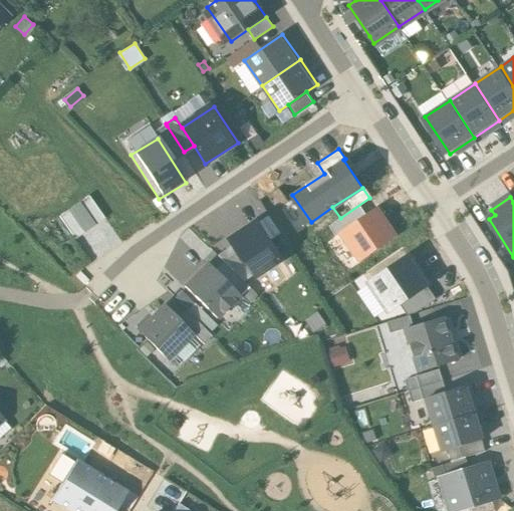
[(101,220),(87,199),(59,218),(73,239),(101,220)]
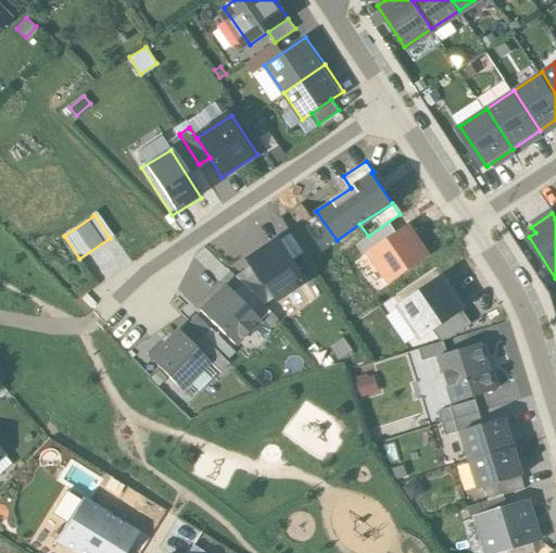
[(430,253),(408,224),(370,252),(391,281),(430,253)]
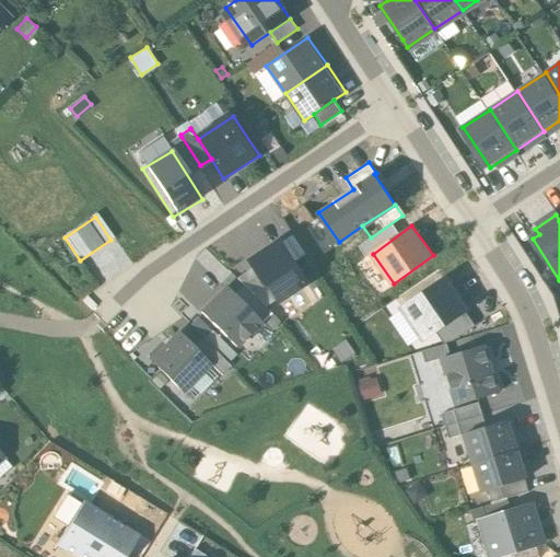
[(283,231),(249,254),(279,298),(313,275),(283,231)]
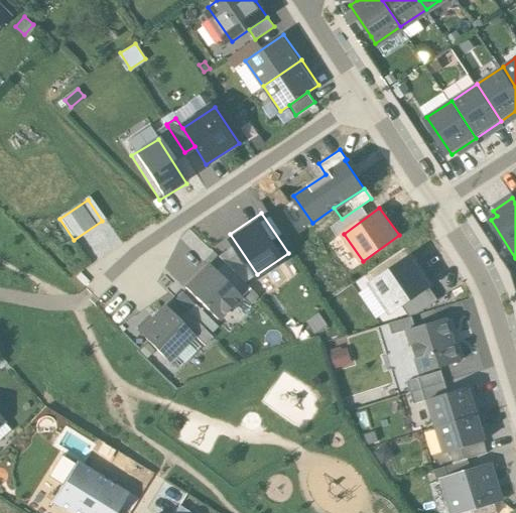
[(434,277),(413,249),(380,274),(400,301),(405,299),(426,282),(434,277)]
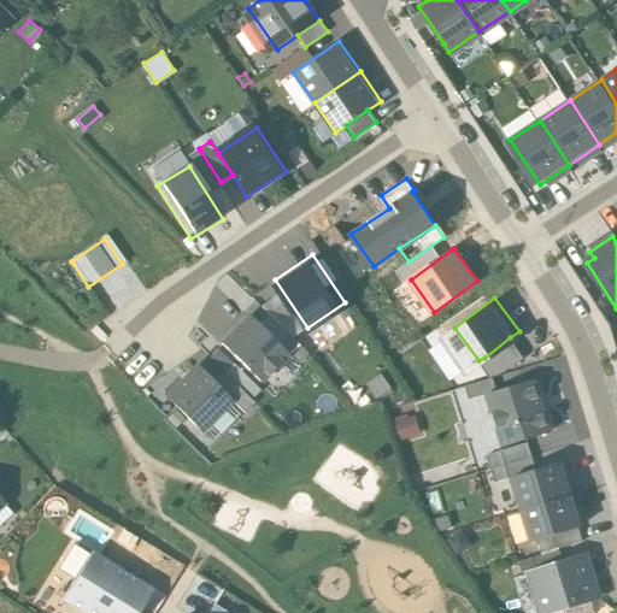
[(236,359),(262,383),(289,354),(269,334),(248,313),(219,342),(221,343),(236,359)]
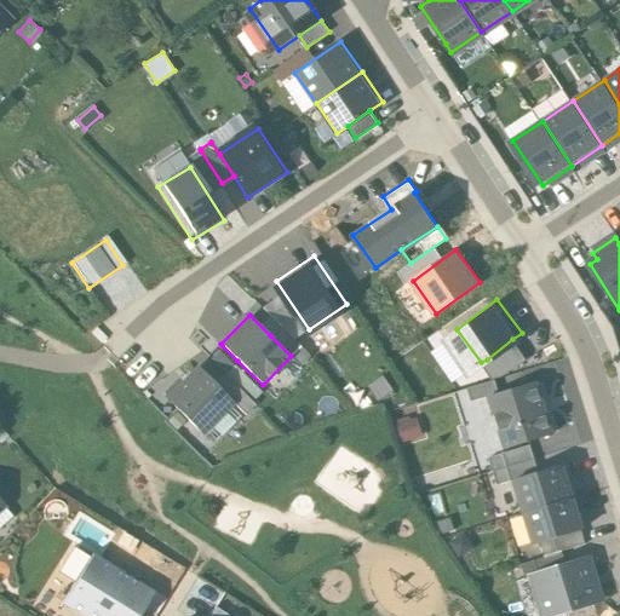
[(280,324),(270,335),(291,356),(300,364),(310,355),(280,324)]
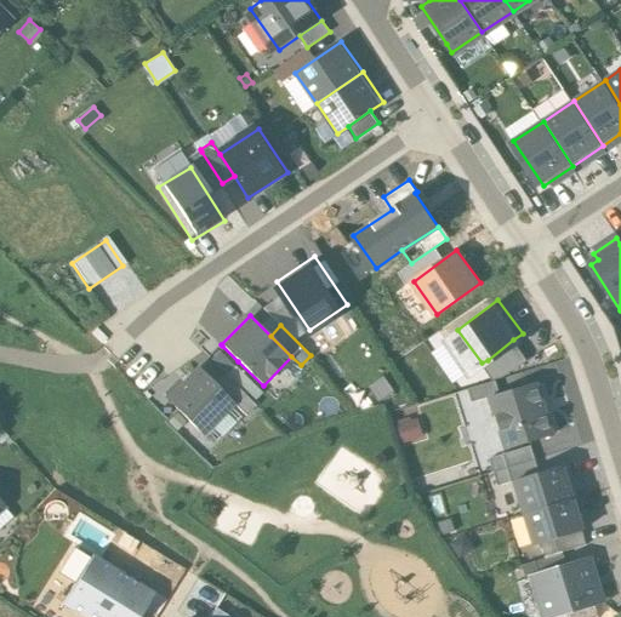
[(524,353),(513,340),(488,360),(497,373),(524,353)]
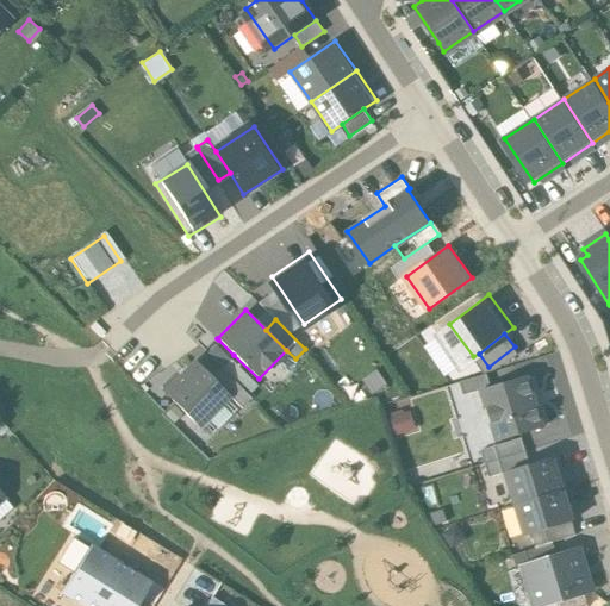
[(234,355),(218,339),(209,350),(223,366),(234,355)]
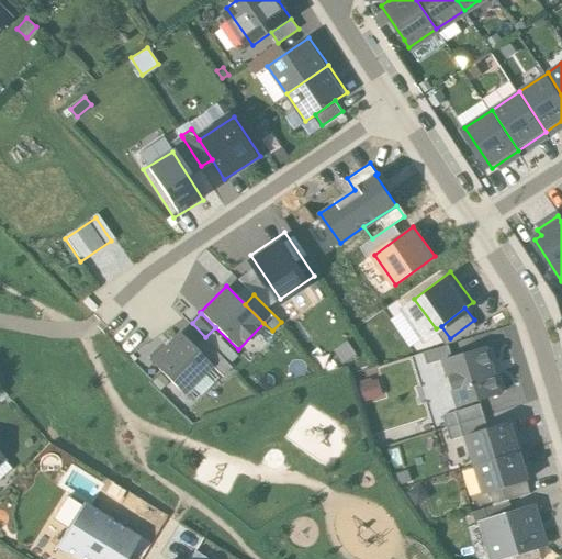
[(178,332),(148,361),(184,395),(213,367),(194,348),(178,332)]
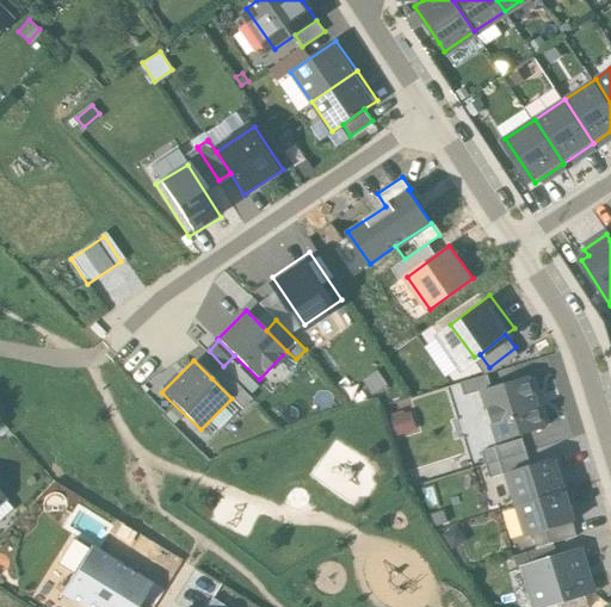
[(221,369),(211,378),(232,398),(241,408),(251,398),(221,369)]
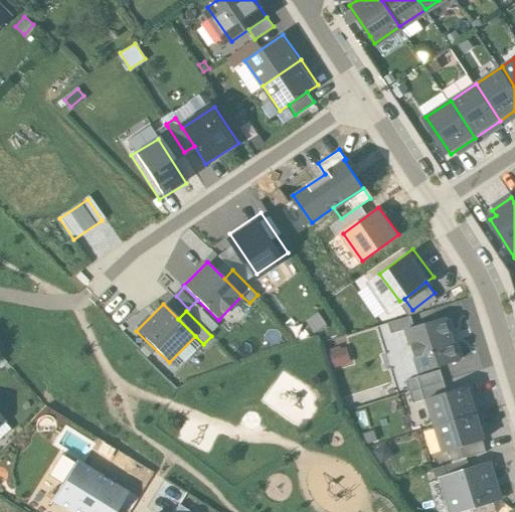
[(404,329),(414,326),(411,314),(388,321),(392,333),(404,329)]
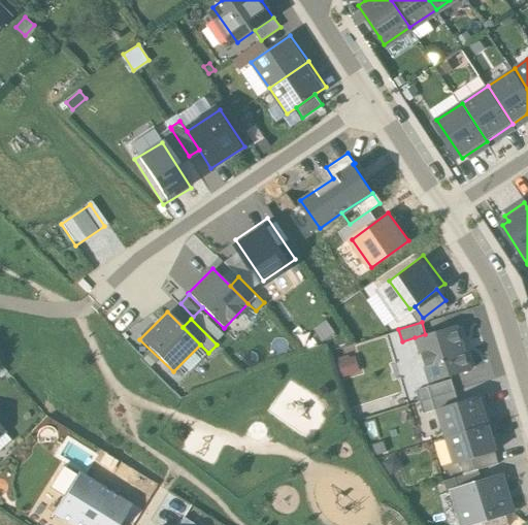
[(425,334),(415,337),(428,380),(475,365),(462,322),(425,334)]
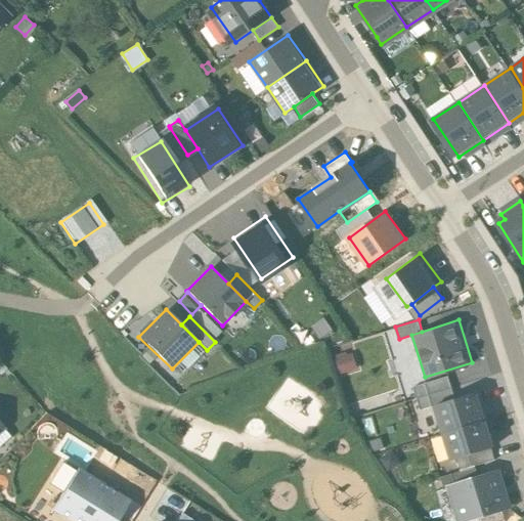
[(359,365),(354,347),(337,352),(342,371),(359,365)]
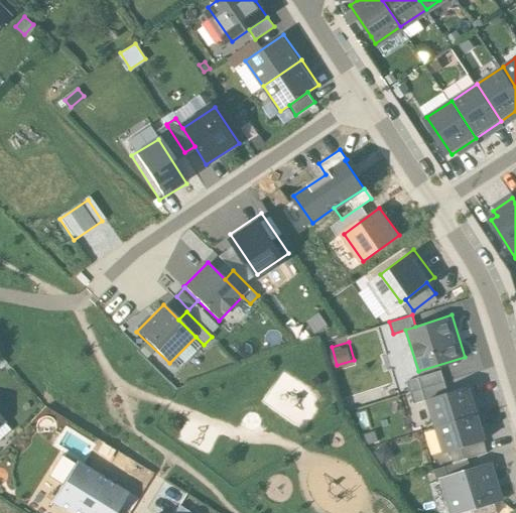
[(409,391),(443,381),(439,369),(406,380),(409,391)]
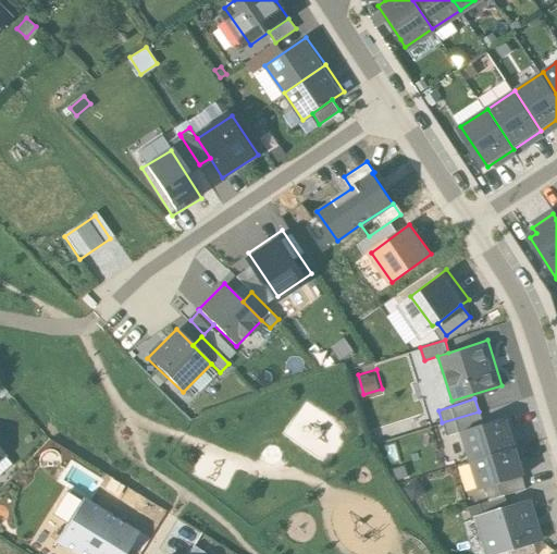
[(461,430),(483,423),(479,411),(442,422),(446,435),(461,430)]
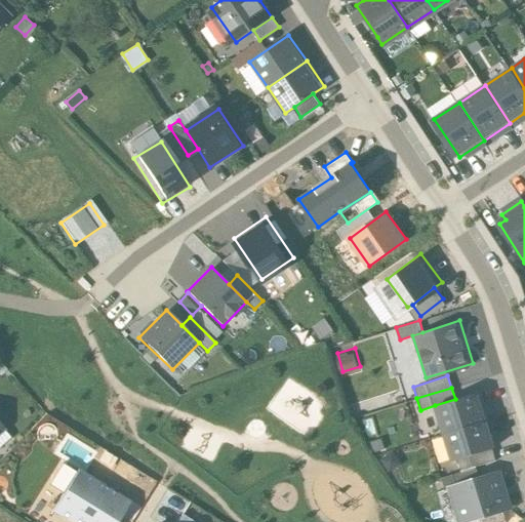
[(455,399),(435,405),(443,433),(484,419),(476,393),(455,399)]
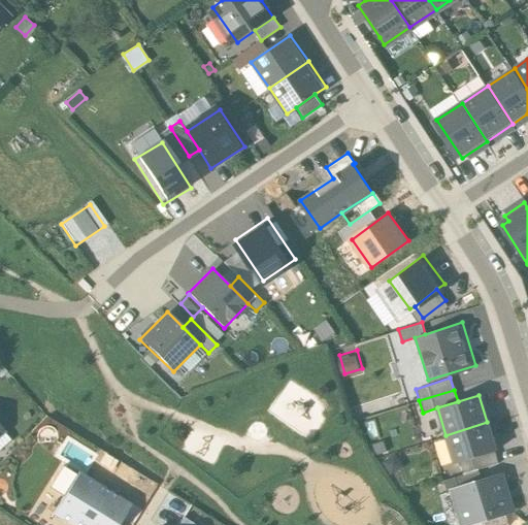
[(446,435),(455,462),(496,449),(487,422),(446,435)]
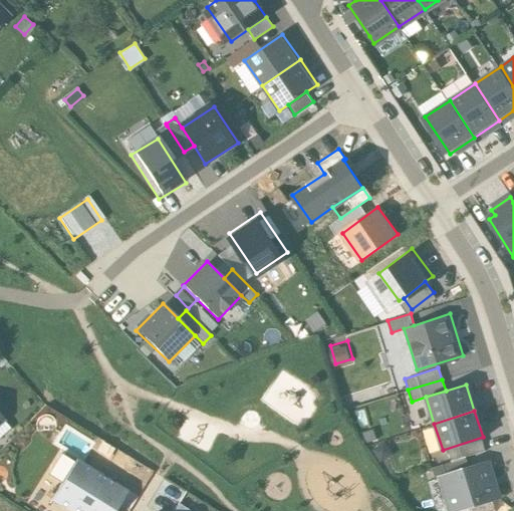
[(465,456),(484,450),(481,439),(447,450),(450,461),(465,456)]
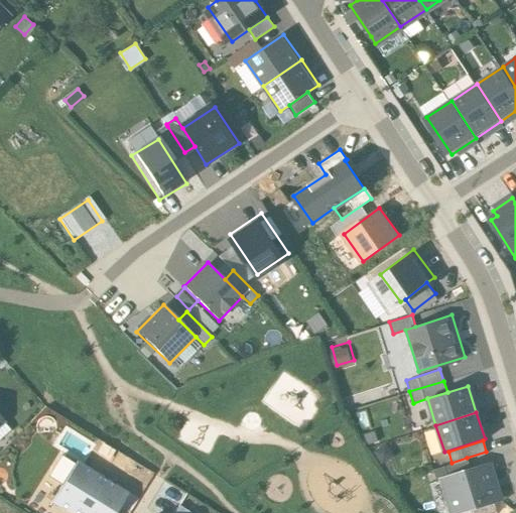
[(113,512),(128,488),(75,456),(50,496),(80,512),(113,512)]
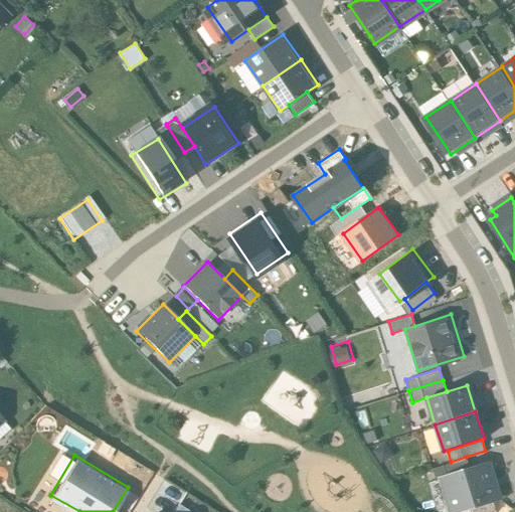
[(440,477),(469,468),(466,457),(451,462),(433,467),(436,478),(440,477)]
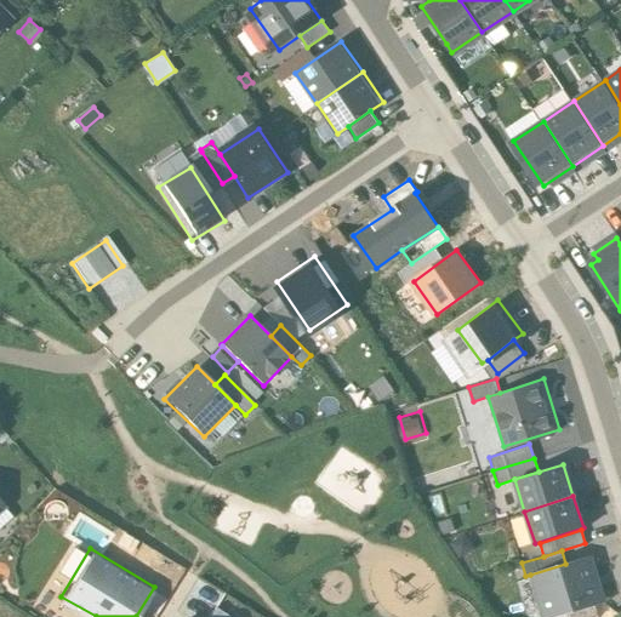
[(604,596),(591,555),(565,564),(530,575),(543,616),(604,596)]
